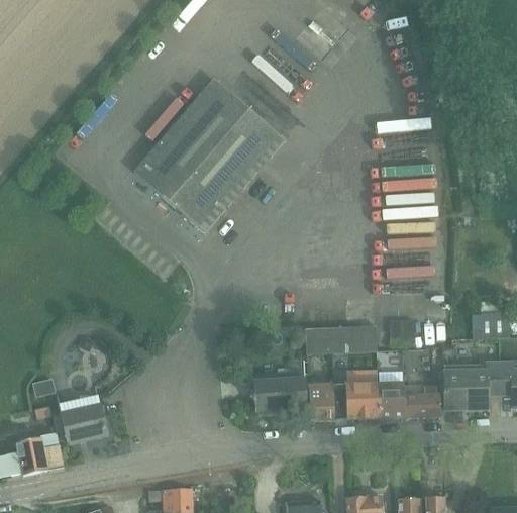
[(212,78),(131,172),(202,232),(283,139),(212,78)]
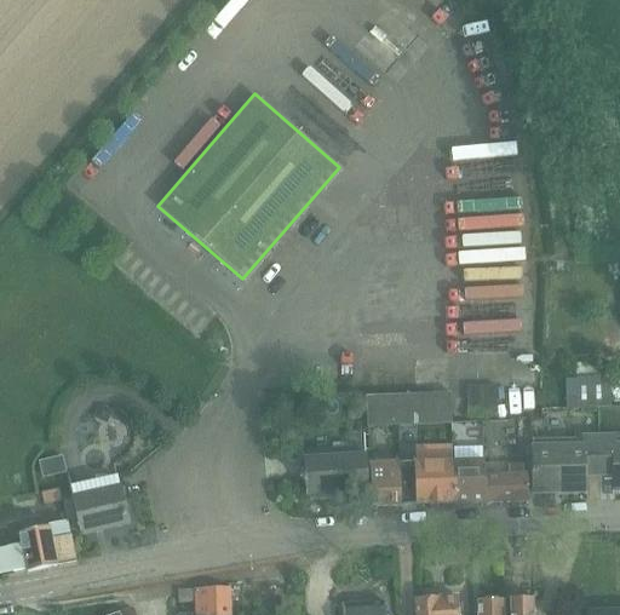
[(610,404),(609,375),(609,358),(575,360),(577,375),(567,377),(567,406),(610,404)]
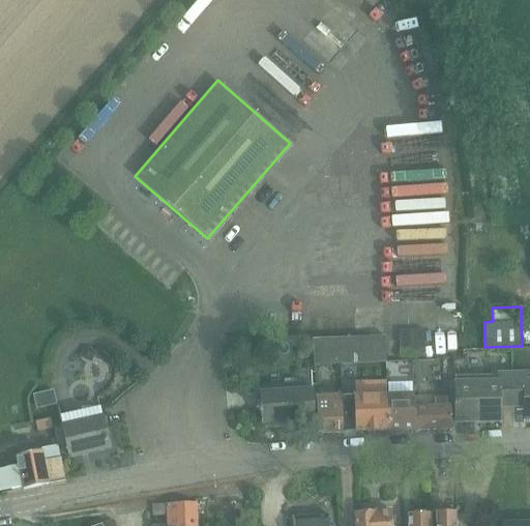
[(423,326),(399,327),(400,353),(424,353),(423,326)]
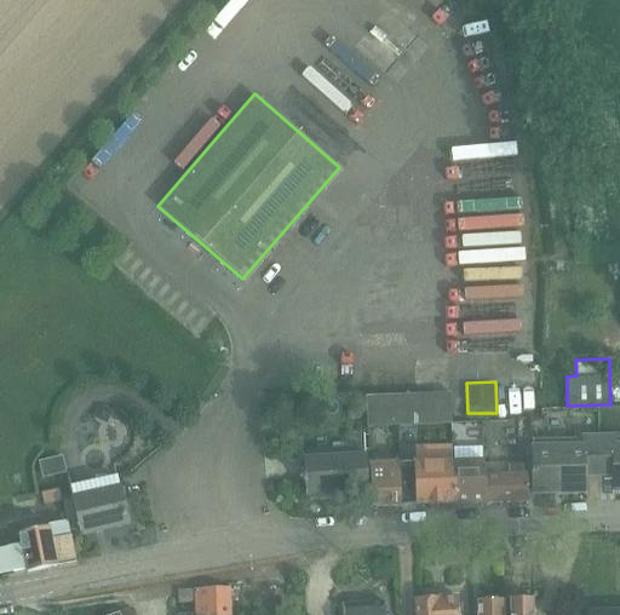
[(397,392),(399,423),(452,420),(452,394),(449,394),(449,391),(397,392)]
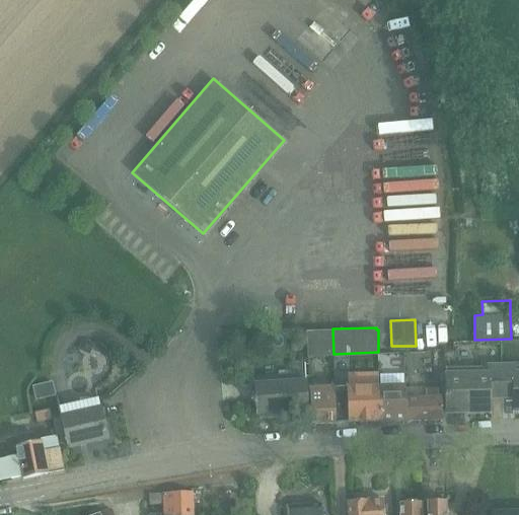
[(307,355),(334,354),(332,328),(306,329),(307,355)]
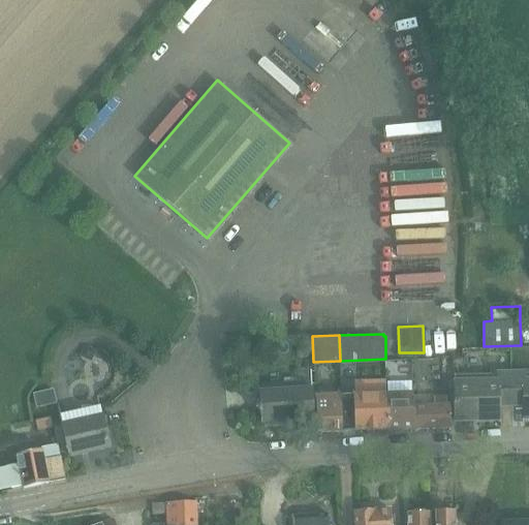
[(85,344),(81,353),(89,357),(92,356),(95,348),(85,344)]
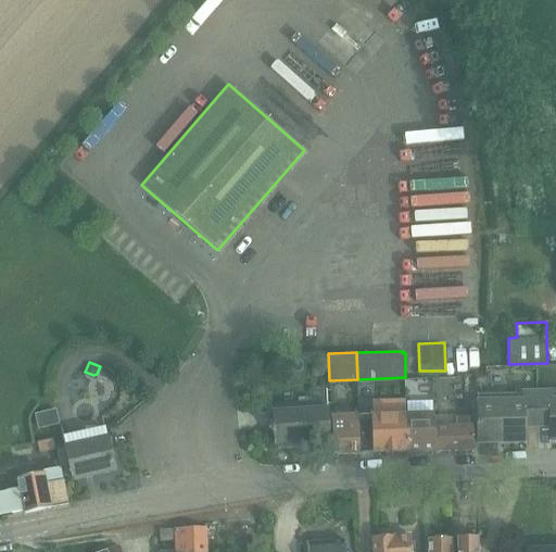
[(555,389),(536,390),(536,423),(550,422),(550,437),(555,436),(555,389)]
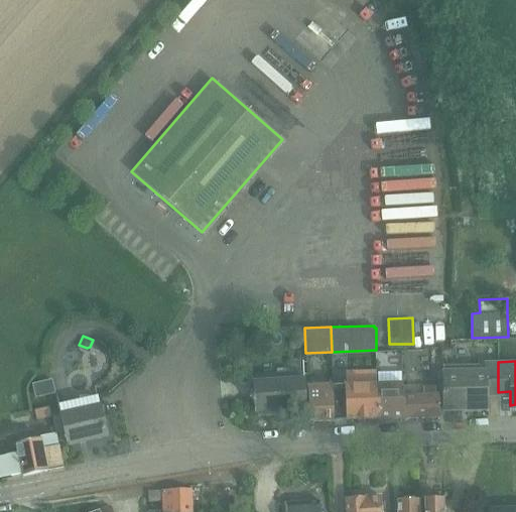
[(487,392),(498,392),(498,362),(442,363),(443,407),(445,407),(445,405),(467,404),(467,406),(487,405),(487,392)]
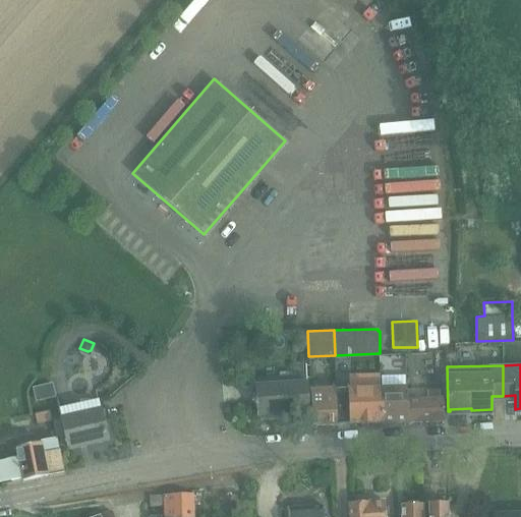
[(257,414),(308,411),(306,380),(255,383),(256,399),(253,399),(254,404),(256,403),(257,414)]
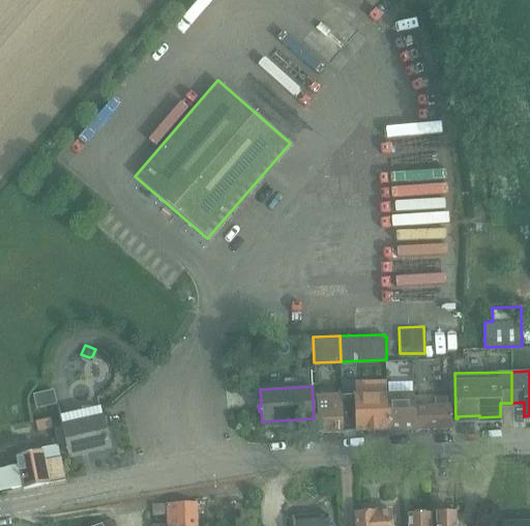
[(388,392),(388,429),(415,428),(414,397),(414,389),(409,389),(409,397),(404,397),(404,392),(388,392)]
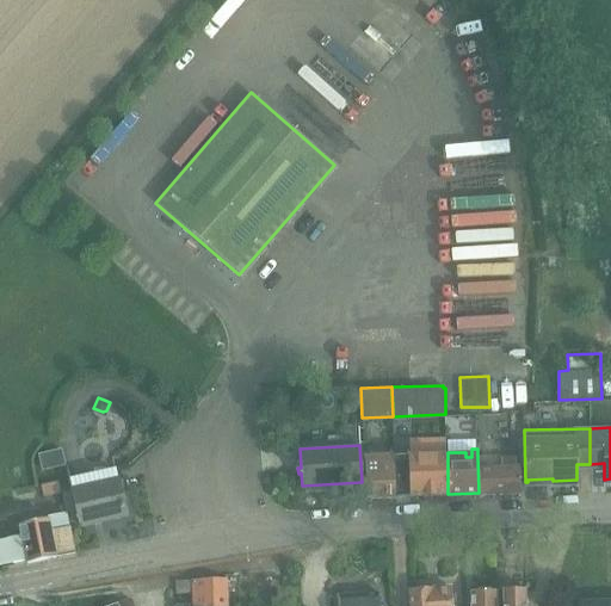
[(366,496),(395,495),(394,452),(393,452),(393,450),(365,450),(366,496)]
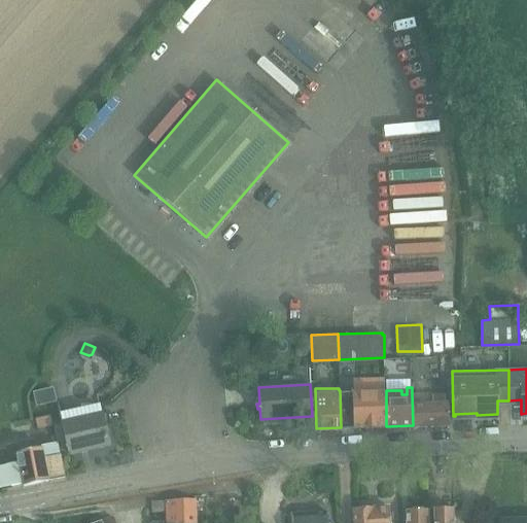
[(340,390),(341,427),(386,426),(386,390),(386,389),(378,389),(378,388),(375,388),(375,389),(340,390)]
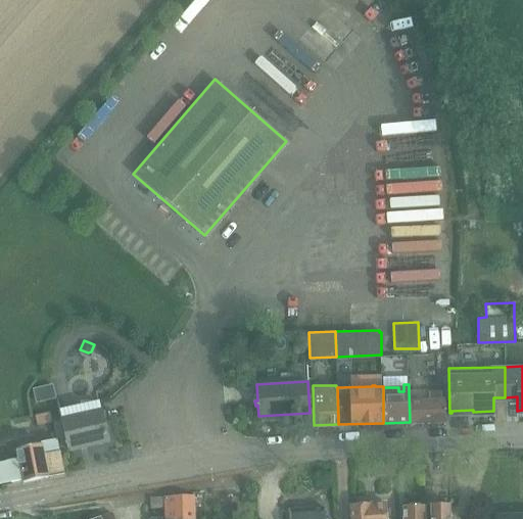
[(409,391),(410,422),(445,420),(445,397),(441,397),(440,389),(428,389),(429,398),(416,398),(416,391),(409,391)]
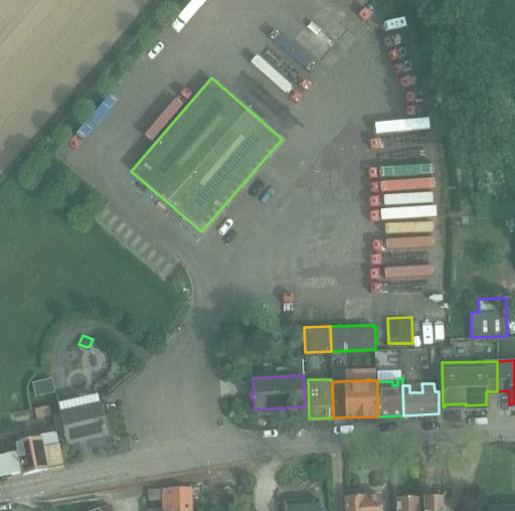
[(67,441),(107,432),(100,401),(60,410),(67,441)]
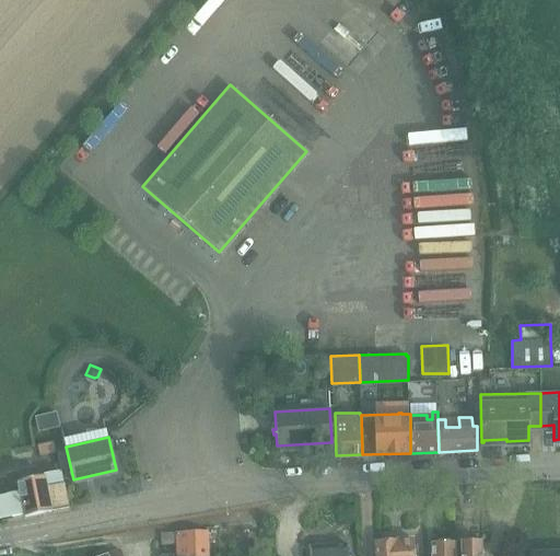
[(24,512),(24,514),(69,505),(63,479),(45,484),(43,474),(16,479),(19,489),(6,491),(11,514),(24,512)]
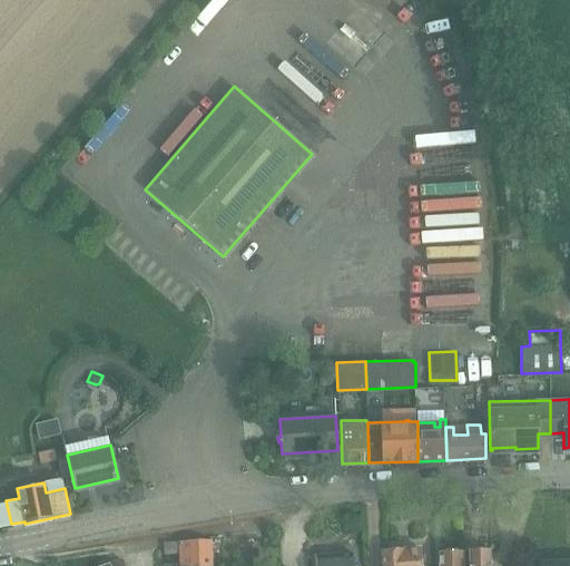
[(164,565),(210,565),(210,538),(163,539),(164,552),(179,552),(179,562),(164,562),(164,565)]
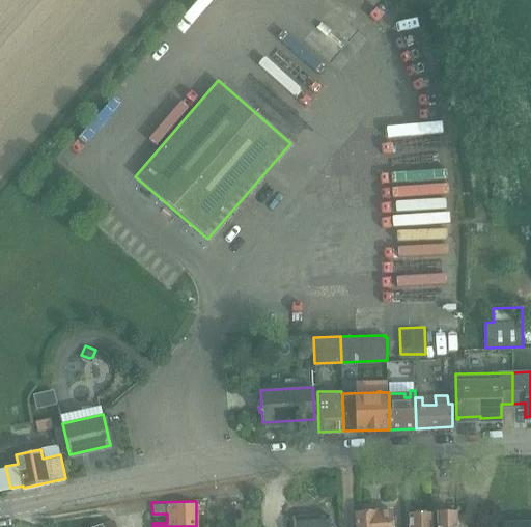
[(409,526),(432,526),(432,511),(425,511),(425,508),(414,508),(414,511),(409,511),(409,526)]
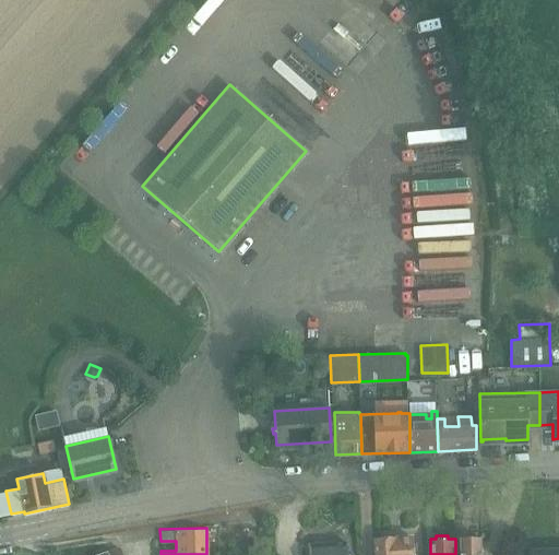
[(413,554),(413,536),(375,539),(375,554),(413,554)]
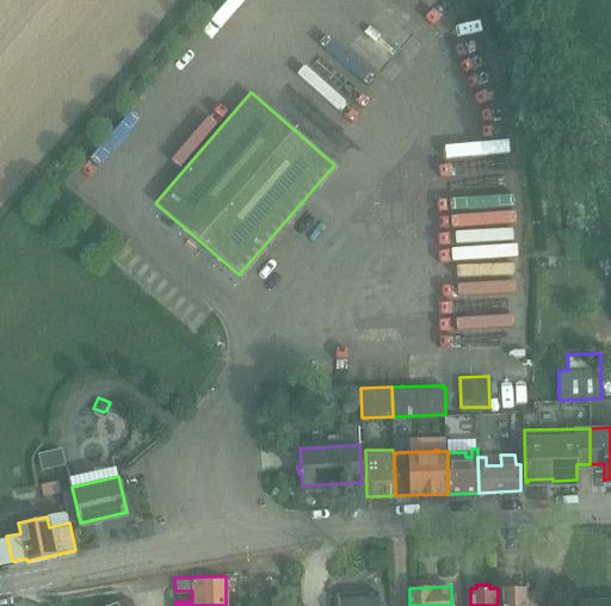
[(501,605),(525,605),(526,587),(501,588),(501,605)]
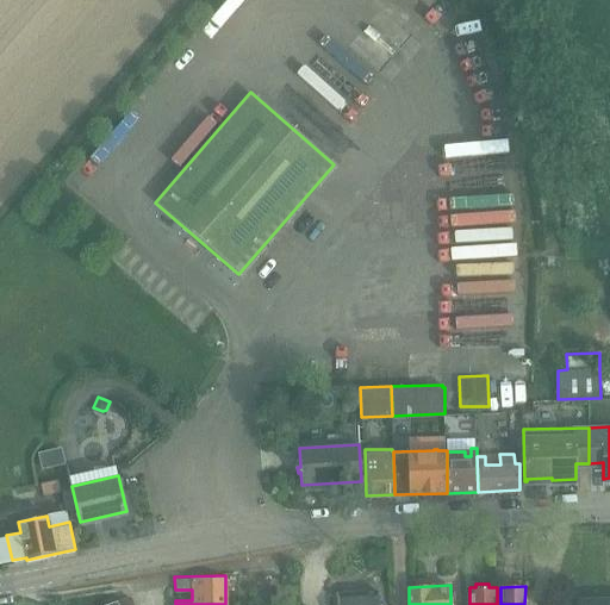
[(379,604),(379,590),(336,592),(336,604),(379,604)]
